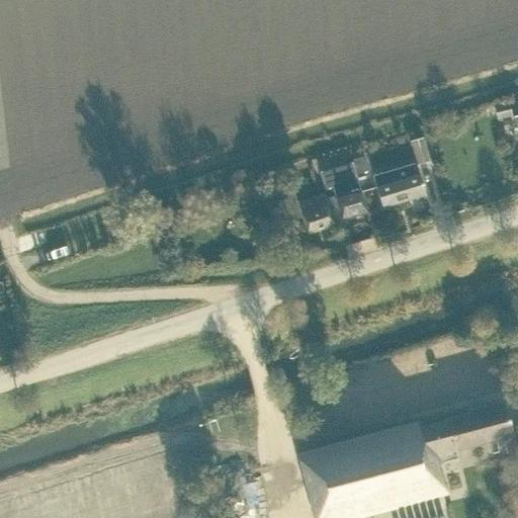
[(508,104),(494,108),(497,117),(510,114),(508,104)]
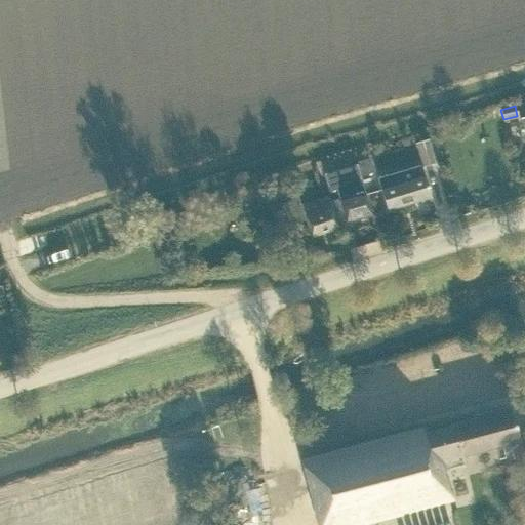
[(435,164),(428,139),(414,144),(420,168),(435,164)]
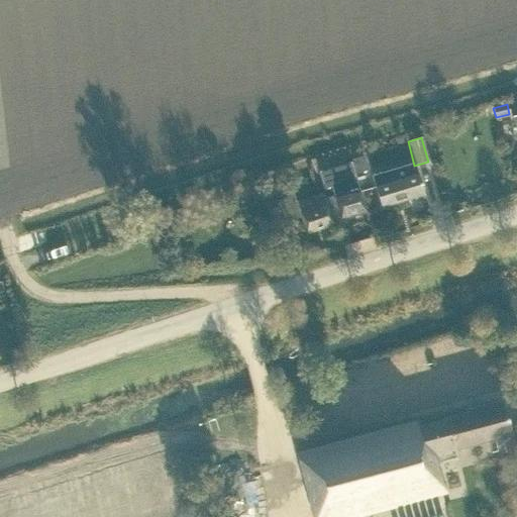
[(349,164),(353,175),(368,171),(364,156),(351,160),(352,163),(349,164)]
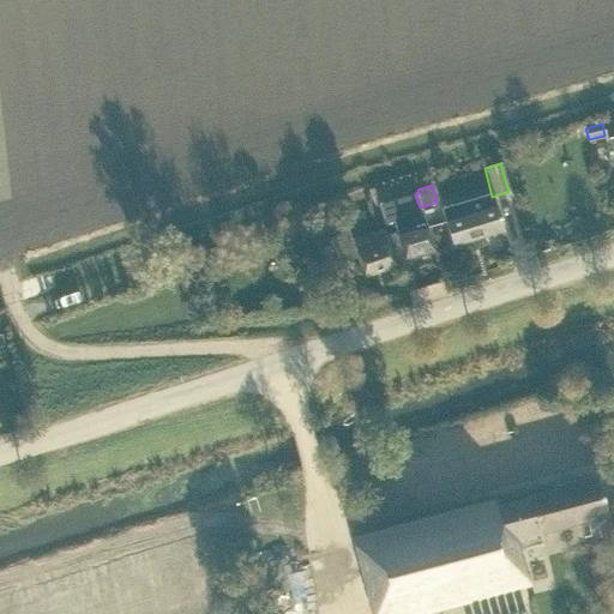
[(384,235),(393,263),(403,260),(403,262),(433,252),(420,208),(415,194),(378,205),(384,224),(391,222),(395,233),(384,235)]
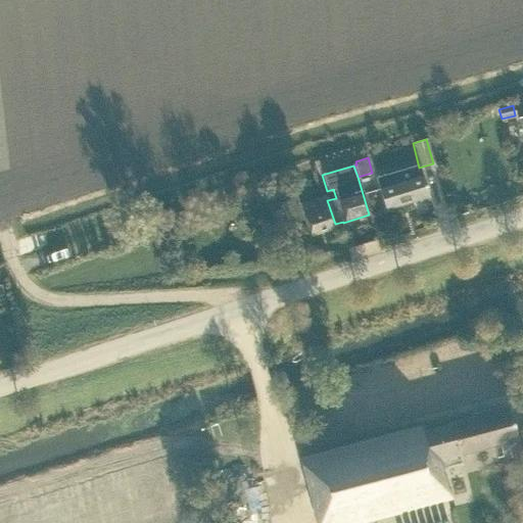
[(384,210),(428,197),(422,177),(418,165),(375,179),(384,210)]
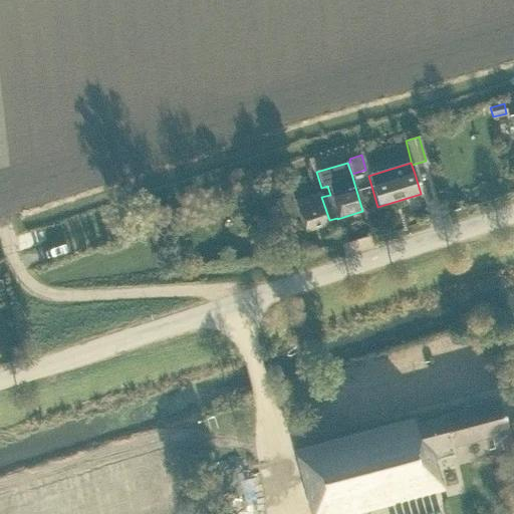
[(321,197),(320,193),(293,202),(291,195),(275,200),(283,221),(298,216),(304,233),(330,224),(329,220),(321,197)]
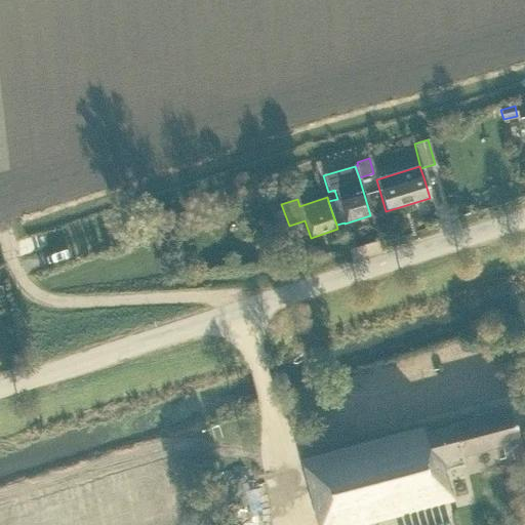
[(511,444),(519,442),(511,411),(421,435),(419,430),(299,461),(316,524),(361,524),(450,501),(440,462),(502,447),(503,450),(511,448),(511,444)]
